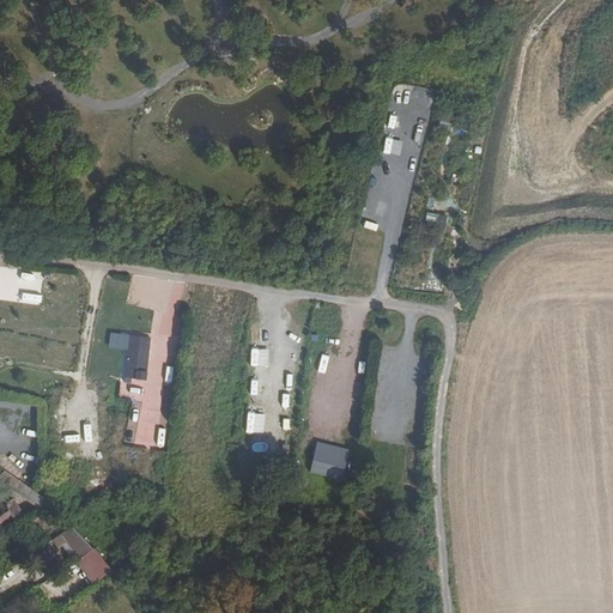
[(394,126),(411,127),(412,109),(395,109),(394,126)]
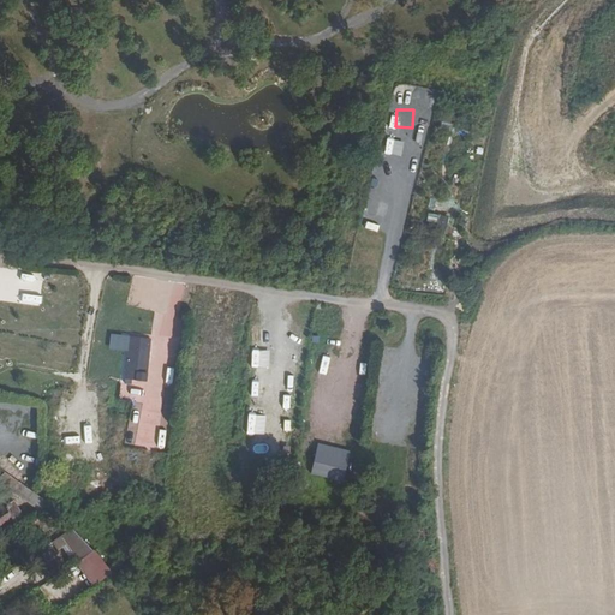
[(386,155),(383,172),(399,175),(402,157),(386,155)]
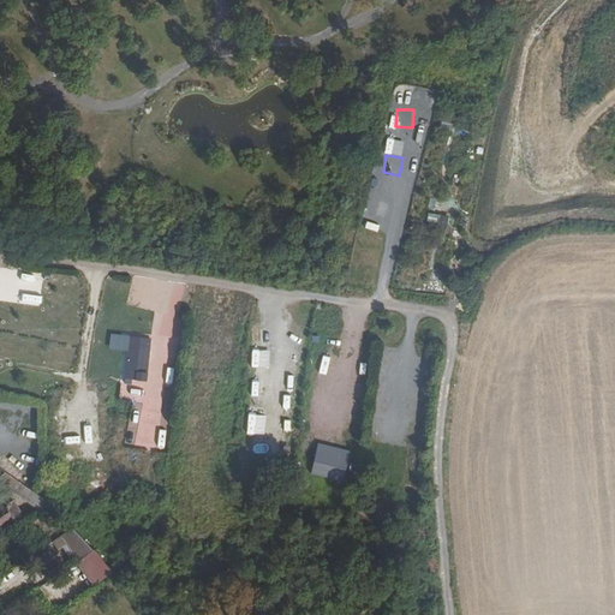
[(395,186),(393,202),(408,204),(411,189),(395,186)]
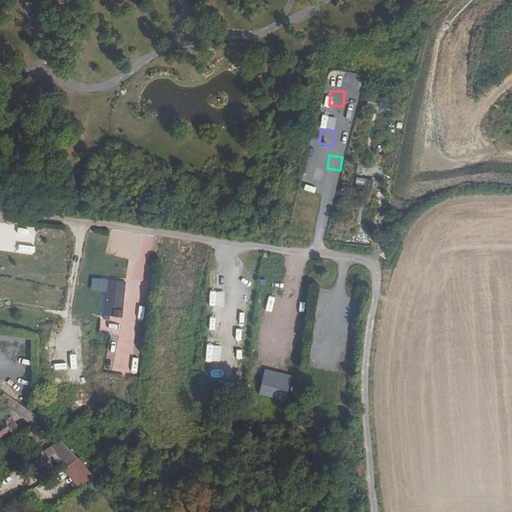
[(370,195),(373,181),(365,179),(362,194),(370,195)]
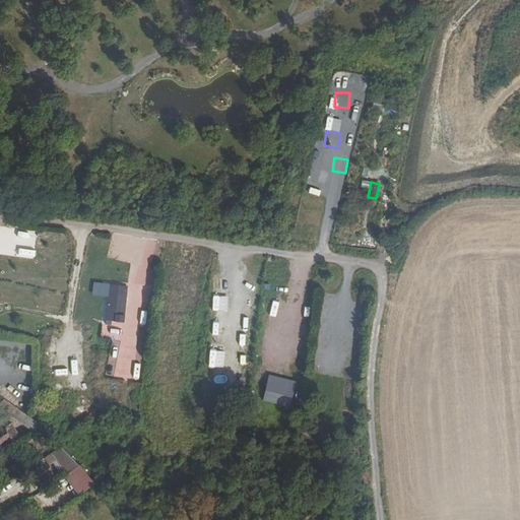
[(125,322),(126,284),(105,283),(104,333),(114,334),(114,322),(125,322)]
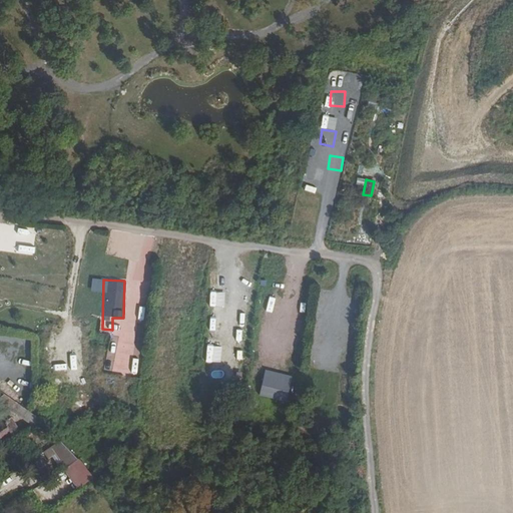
[(14,344),(12,359),(26,361),(29,347),(14,344)]
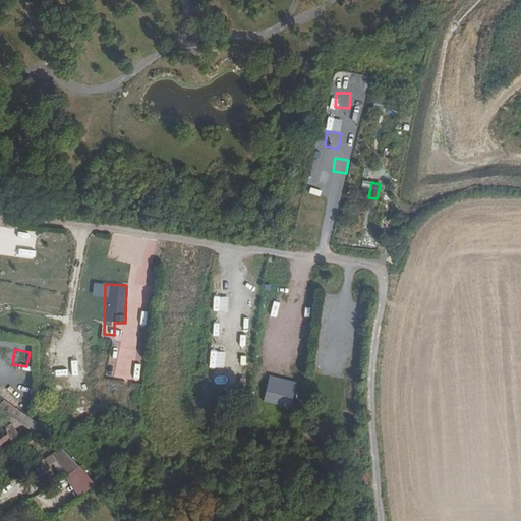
[(291,407),(296,381),(268,375),(263,402),(291,407)]
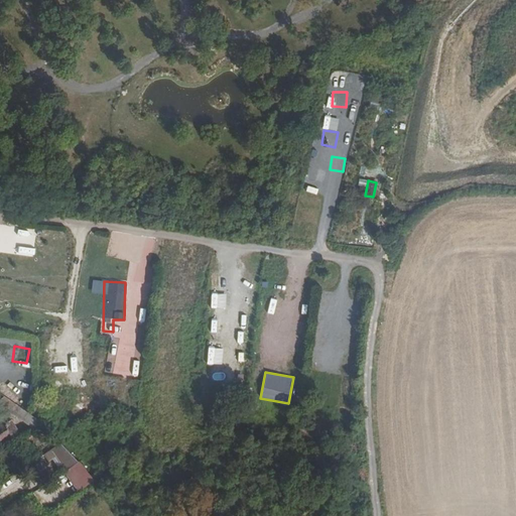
[(19,406),(6,397),(0,401),(0,404),(11,412),(19,406)]
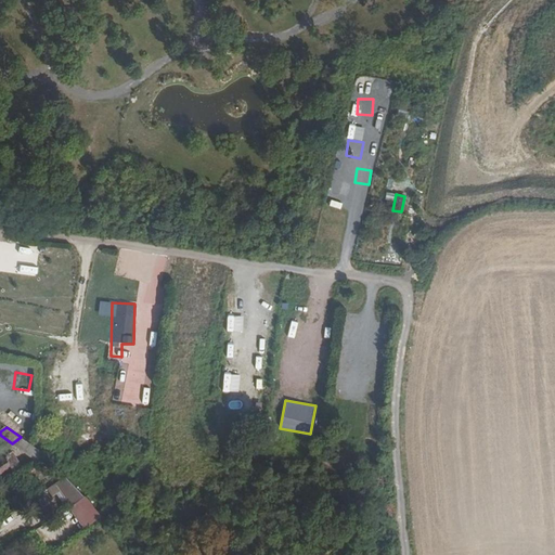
[(21,437),(12,443),(39,462),(49,456),(21,437)]
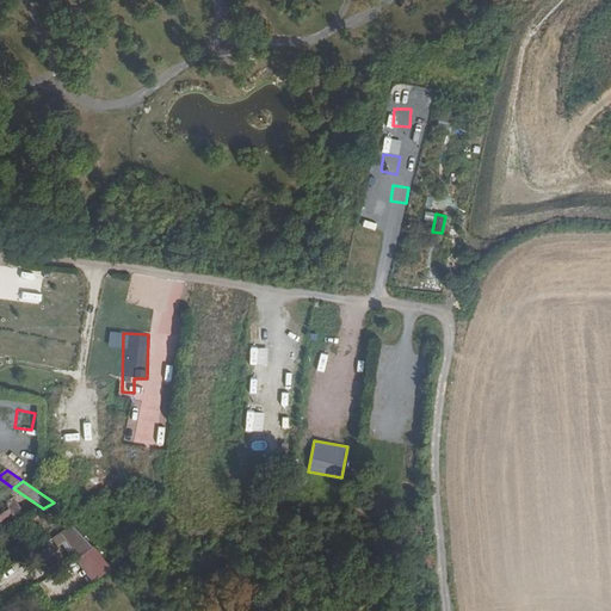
[(0,522),(20,511),(13,498),(0,505),(0,522)]
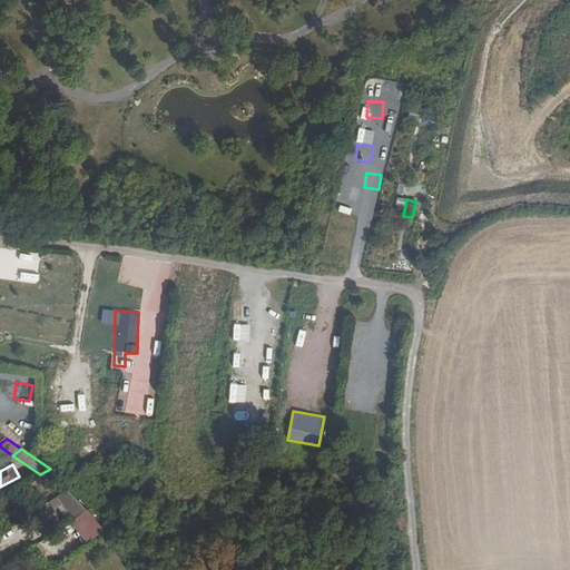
[(80,504),(67,491),(58,497),(74,517),(80,511),(78,507),(80,504)]
